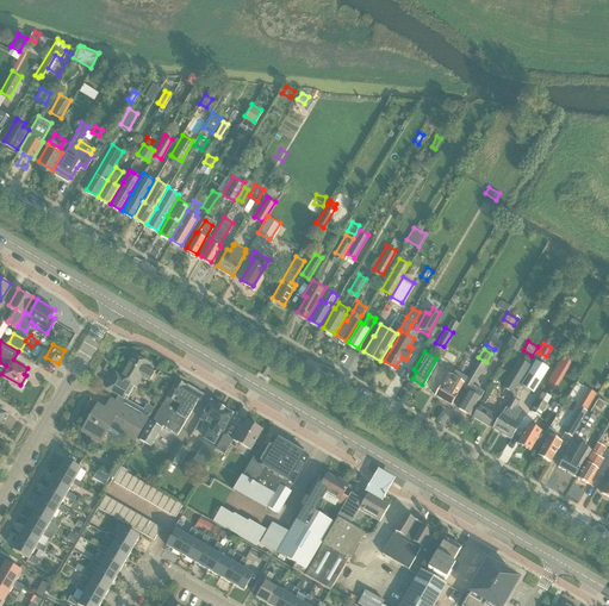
[(148,362),(132,353),(119,374),(115,372),(111,378),(106,386),(120,394),(123,392),(126,394),(132,383),(135,385),(141,373),(148,378),(154,368),(147,364),(148,362)]
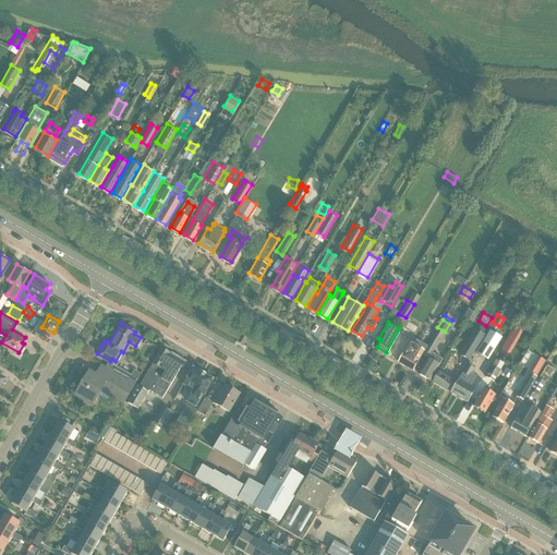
[(474,326),(459,351),(469,358),(484,332),(474,326)]
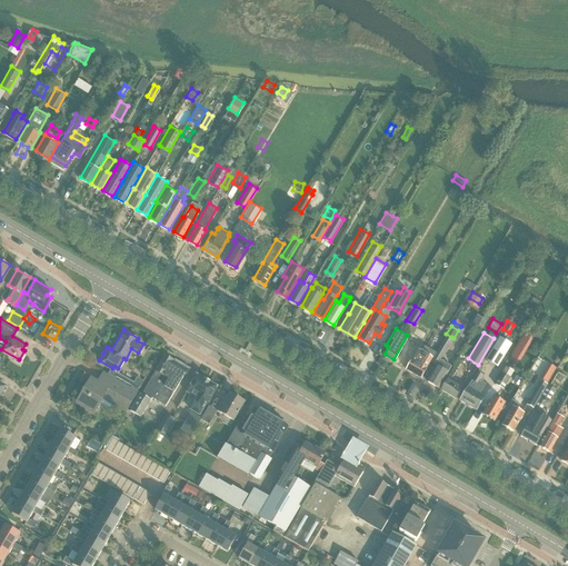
[(437,349),(436,351),(441,355),(449,343),(451,337),(446,334),(445,337),(437,349)]
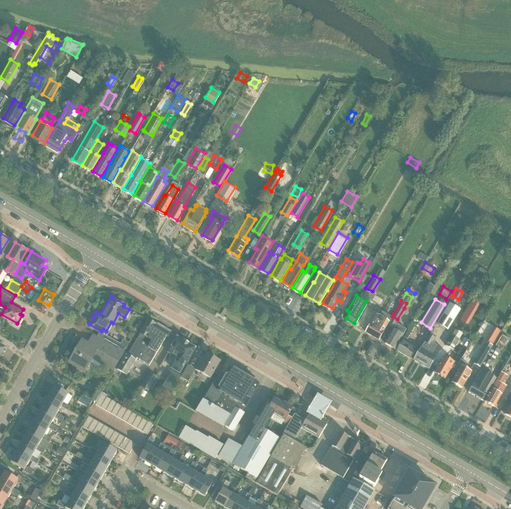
[(459,308),(448,301),(436,321),(447,327),(459,308)]
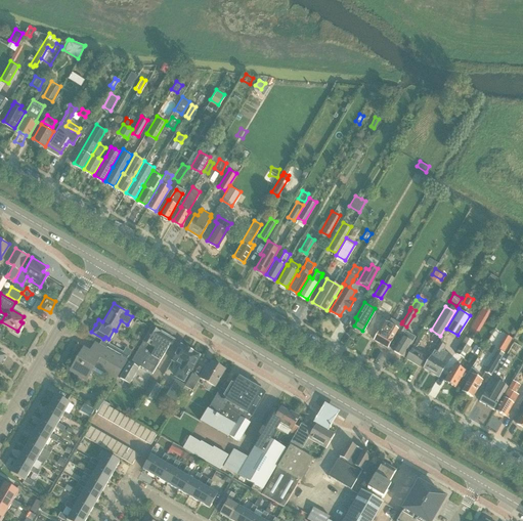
[(479,310),(474,319),(482,323),(487,314),(479,310)]
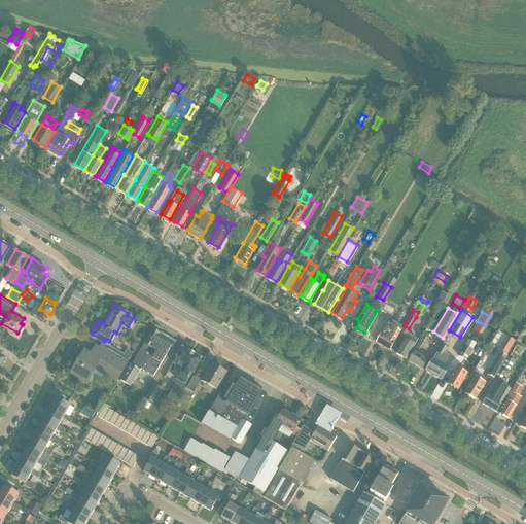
[(132,321),(141,326),(145,319),(136,314),(132,321)]
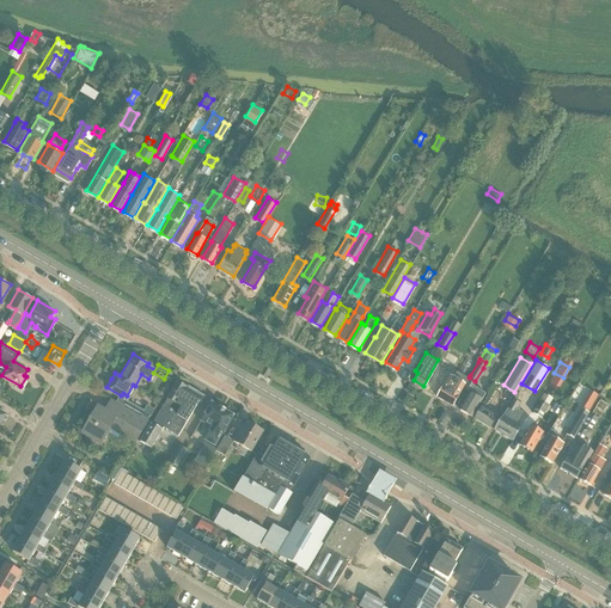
[(443,382),(437,394),(452,403),(459,392),(464,384),(465,381),(468,376),(456,369),(453,374),(450,373),(448,375),(444,384),(443,382)]
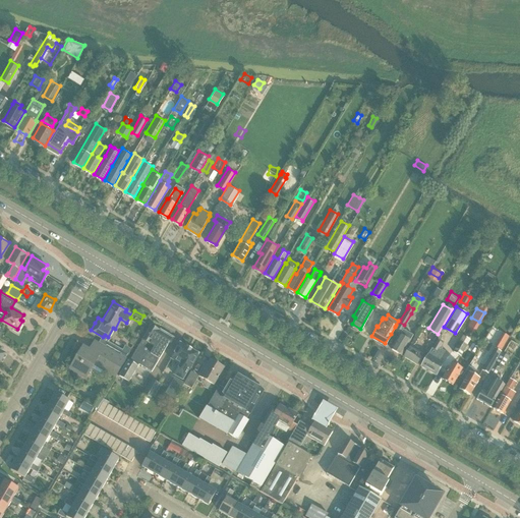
[(140,363),(160,330),(150,324),(141,338),(137,345),(130,359),(127,357),(118,373),(128,380),(138,361),(140,363)]
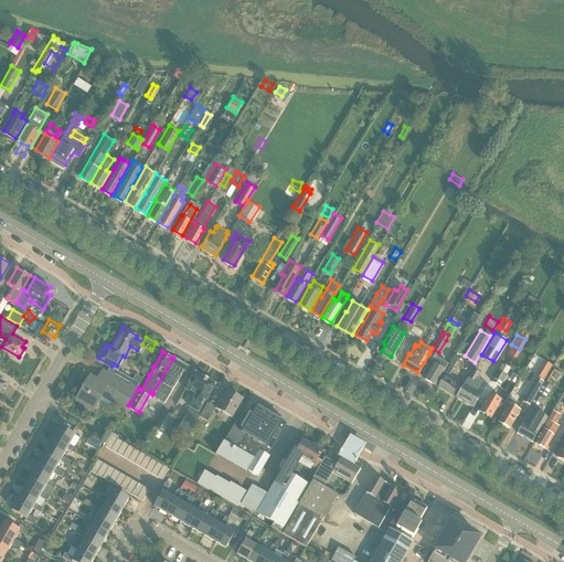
[(434,360),(424,377),(435,382),(445,367),(448,361),(438,356),(437,354),(434,360)]
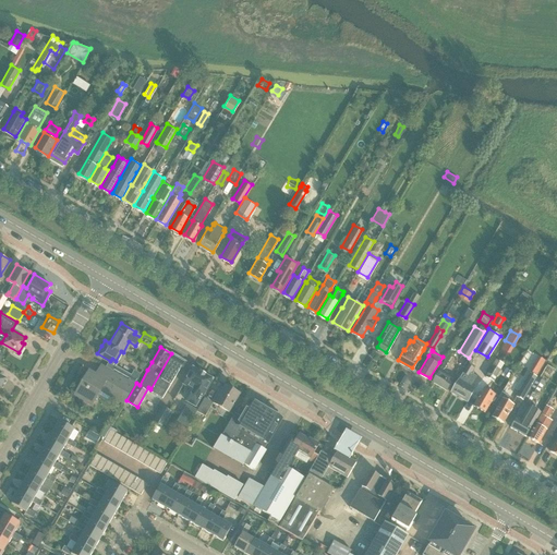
[(162,396),(183,360),(171,353),(150,389),(162,396)]
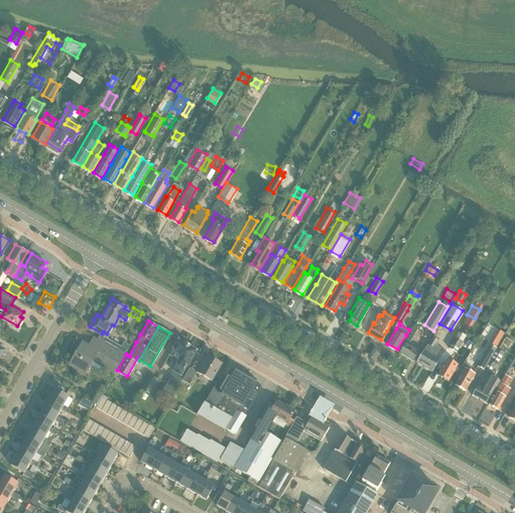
[(456,350),(462,340),(466,335),(458,330),(447,346),(449,347),(456,350)]
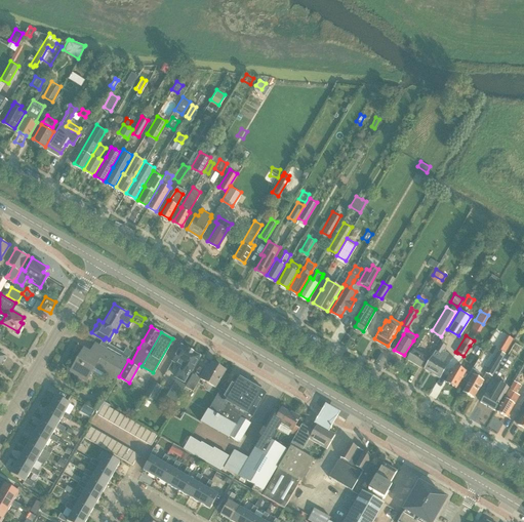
[(414,344),(407,357),(410,358),(419,364),(428,352),(416,345),(419,340),(420,342),(422,338),(418,336),(414,344)]
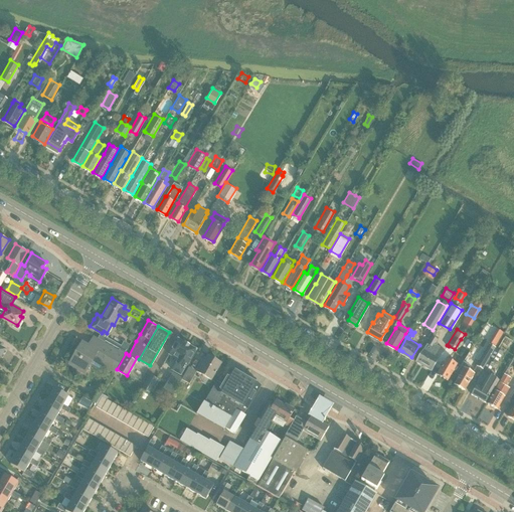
[(433,345),(438,337),(431,334),(426,341),(433,345)]
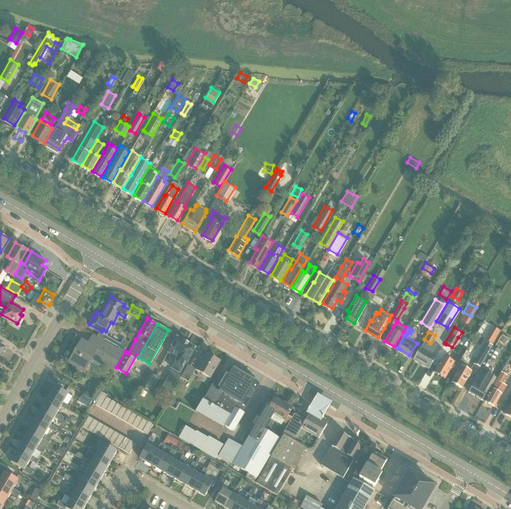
[(176,335),(167,350),(176,355),(170,366),(179,371),(185,360),(186,361),(194,346),(195,346),(195,345),(176,334),(176,335)]
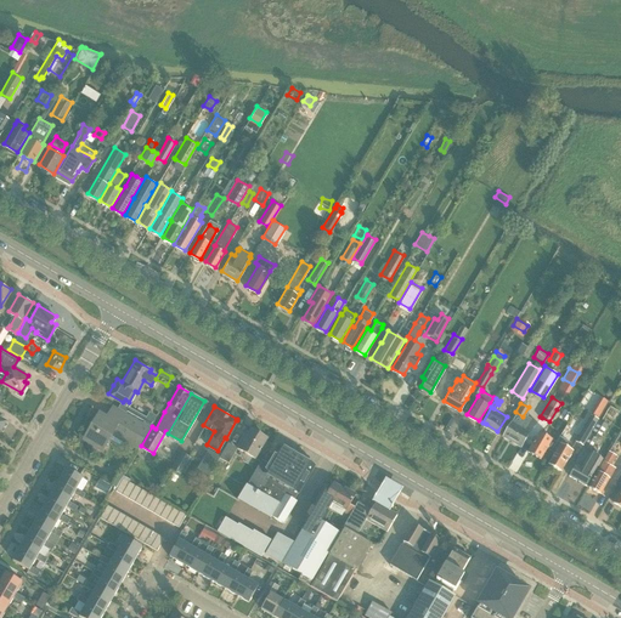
[(142,420),(142,421),(116,407),(109,418),(99,412),(84,436),(101,447),(111,430),(137,444),(148,425),(148,426),(150,424),(142,420)]
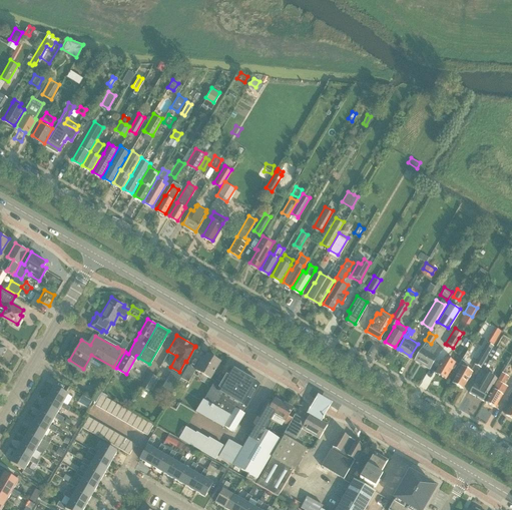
[(481,366),(493,344),(494,344),(487,340),(474,362),(481,366)]
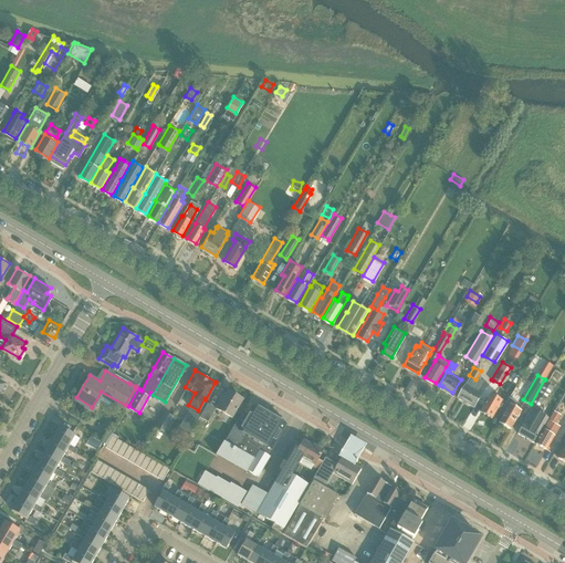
[(481,392),(477,388),(480,383),(468,376),(466,382),(462,387),(457,396),(473,405),(481,392)]
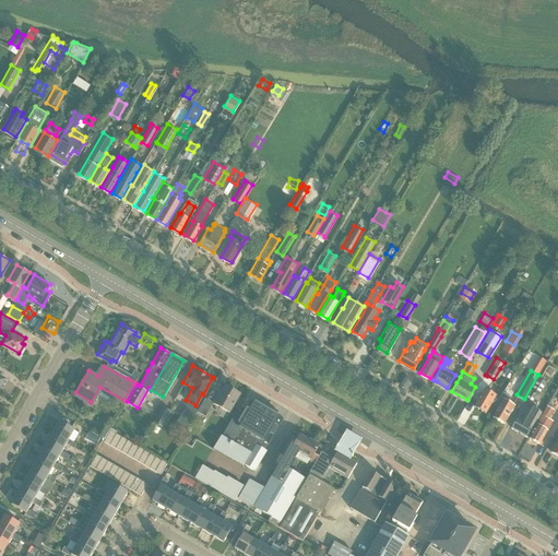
[(537,394),(545,381),(546,380),(537,375),(524,399),(530,402),(535,393),(537,394)]
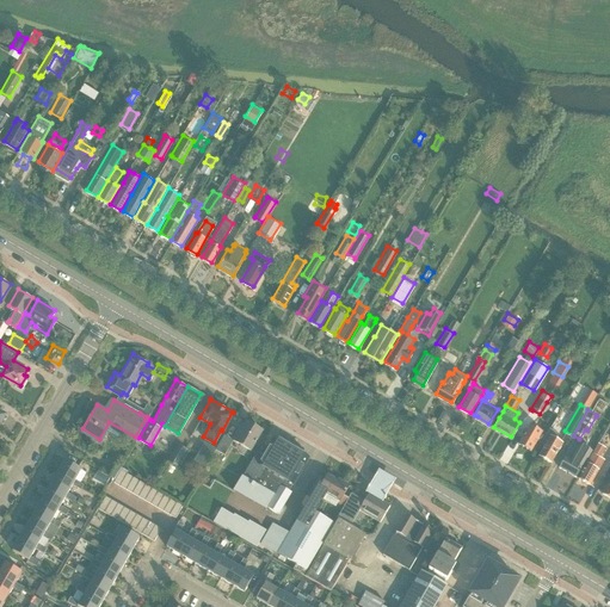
[(250,447),(262,428),(246,420),(242,428),(240,427),(242,422),(241,422),(233,438),(250,447)]
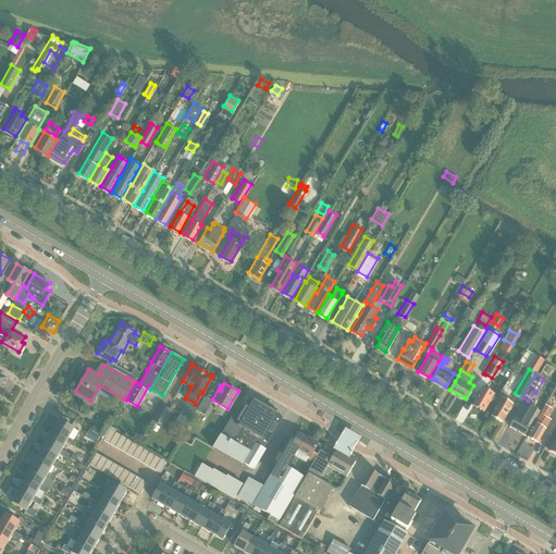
[(498,393),(494,392),(483,385),(473,403),(483,408),(489,399),(493,402),(498,393)]
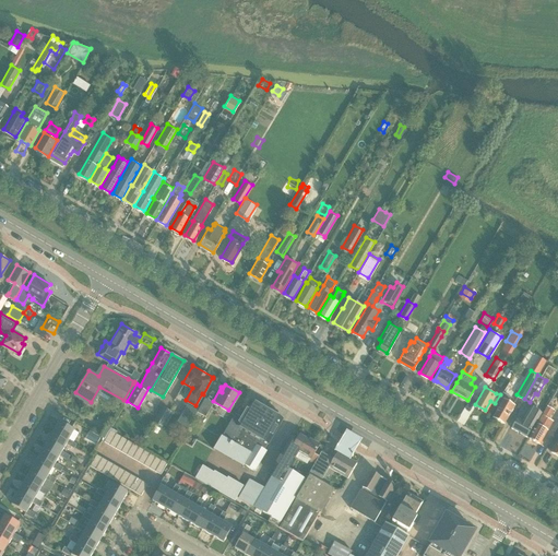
[(247,390),(242,399),(247,402),(251,393),(247,390)]
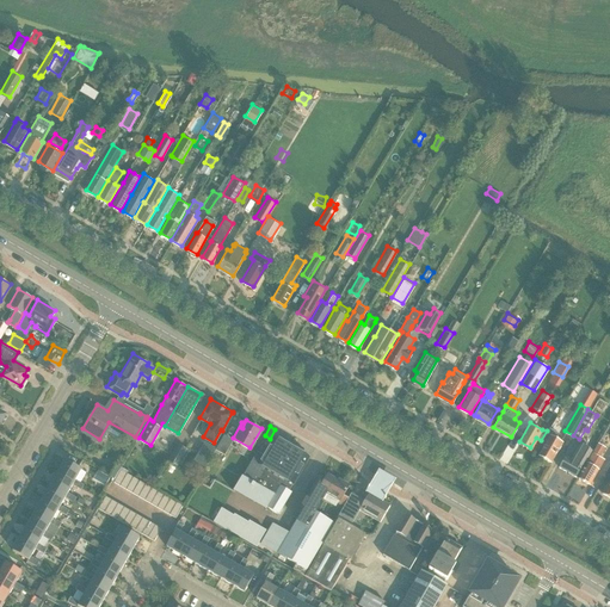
[(550,459),(562,440),(555,437),(559,431),(549,426),(547,431),(541,440),(544,443),(540,452),(550,459)]
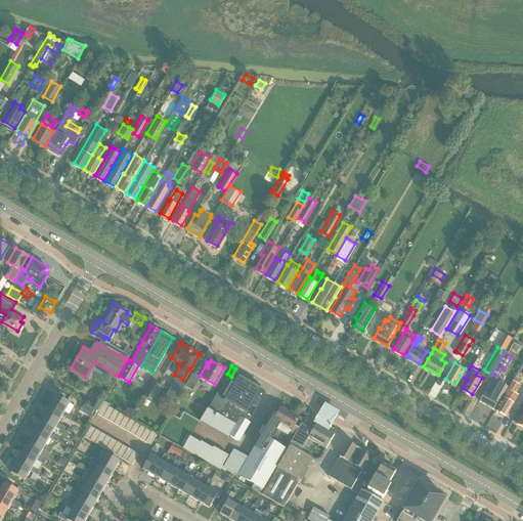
[(200,376),(198,375),(191,372),(185,383),(184,384),(192,388),(198,380),(200,376)]
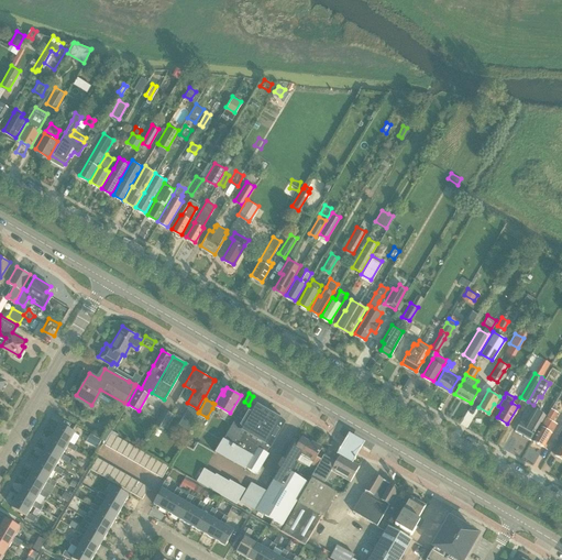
[(270,414),(262,409),(263,408),(253,403),(243,418),(237,414),(223,437),(223,438),(252,454),(256,446),(263,450),(282,419),(271,413),(270,414)]
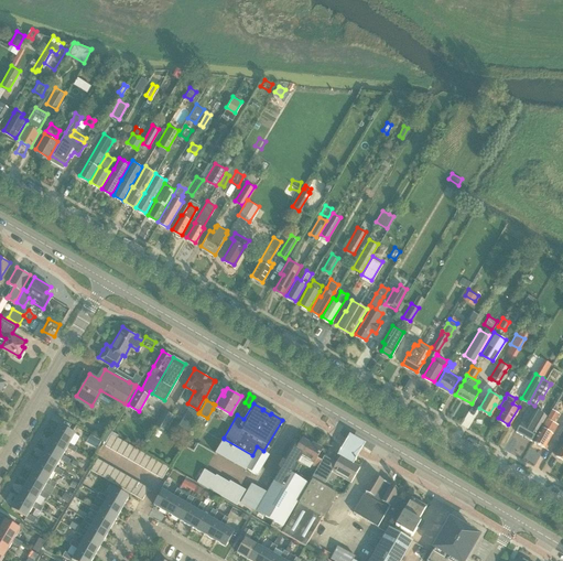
[(190,407),(185,412),(196,419),(198,413),(199,412),(190,407)]
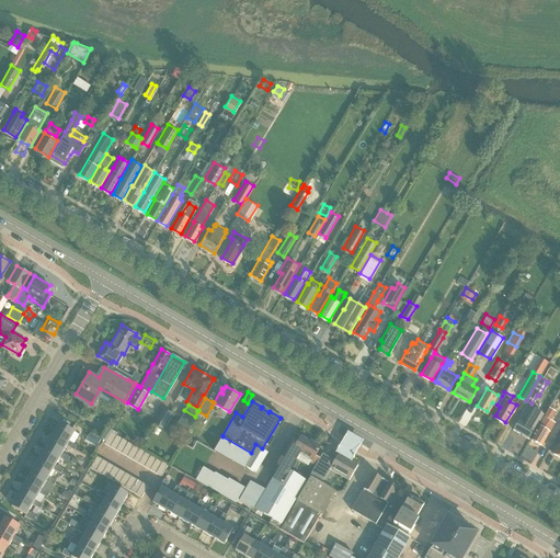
[(528,436),(543,412),(532,406),(524,420),(518,417),(513,426),(528,436)]
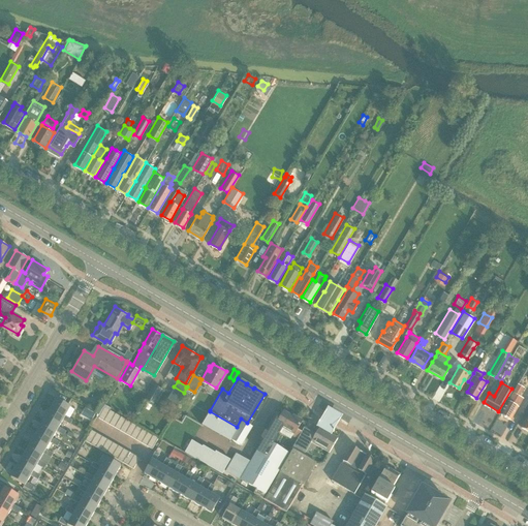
[(523,396),(519,394),(524,385),(518,382),(511,393),(508,399),(500,412),(510,418),(515,411),(519,405),(523,396)]
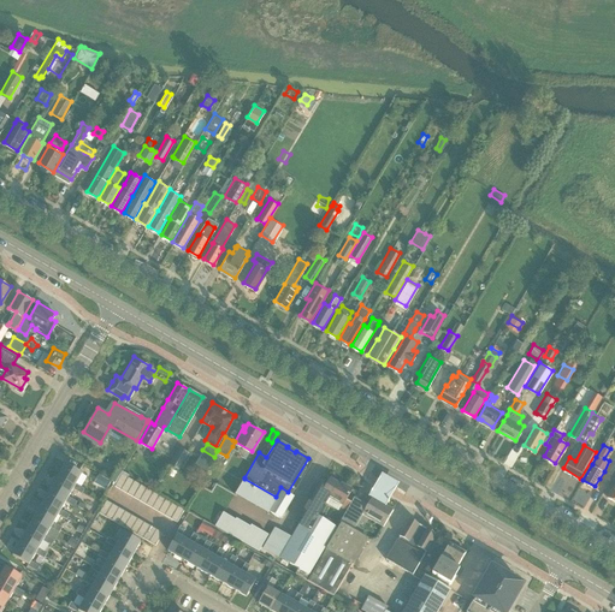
[(178,468),(188,451),(179,446),(170,462),(178,468)]
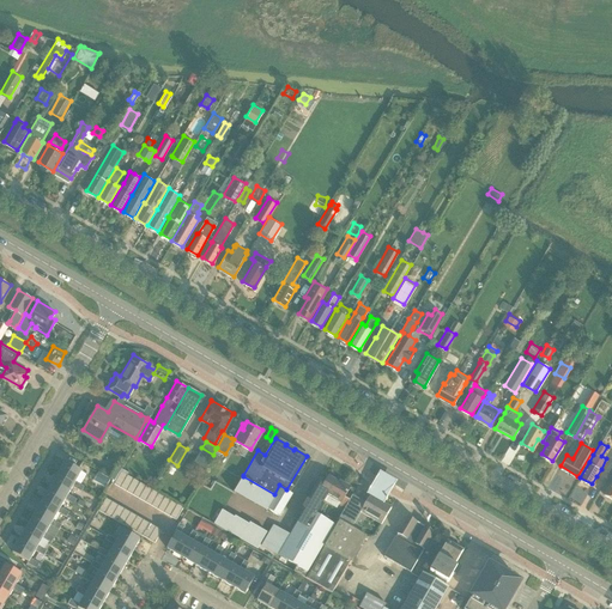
[(65,460),(56,473),(73,482),(72,485),(80,489),(82,487),(83,485),(74,480),(80,469),(65,460)]
